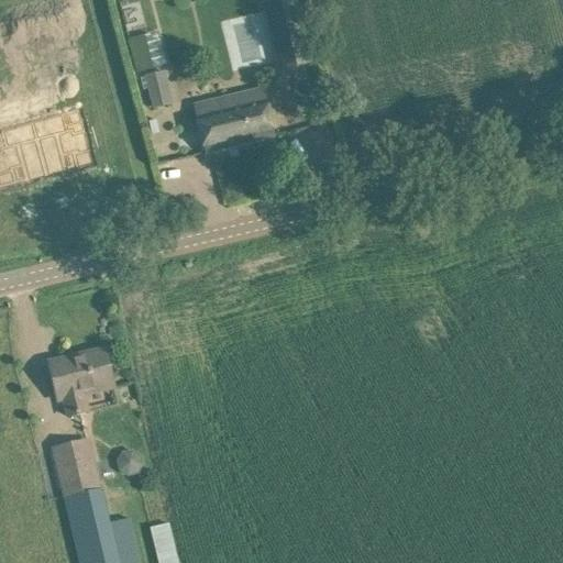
[(267,0),(268,1),(263,2),(279,69),(313,62),(298,0),(267,0)]
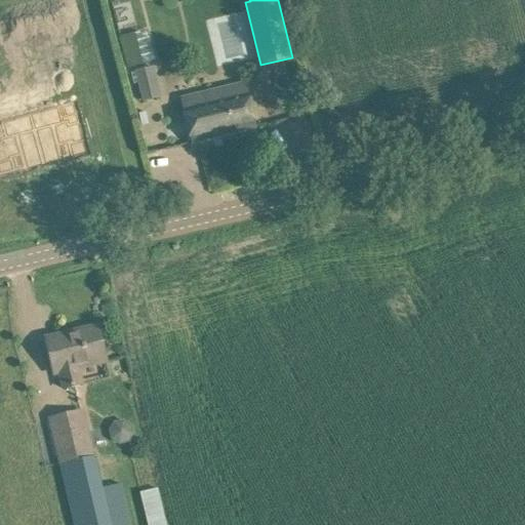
[(134,36),(119,40),(127,72),(143,68),(134,36)]
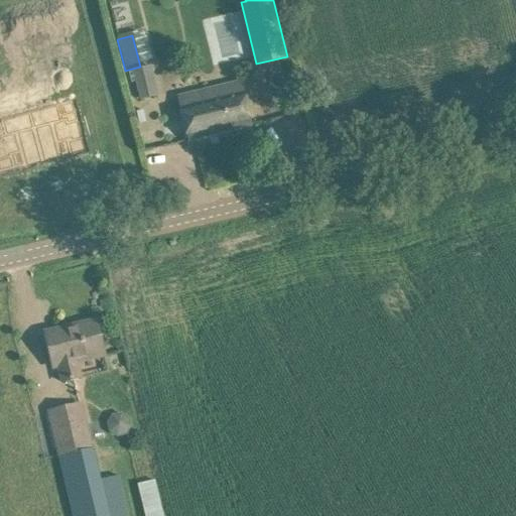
[(151,65),(133,70),(141,100),(158,95),(151,65)]
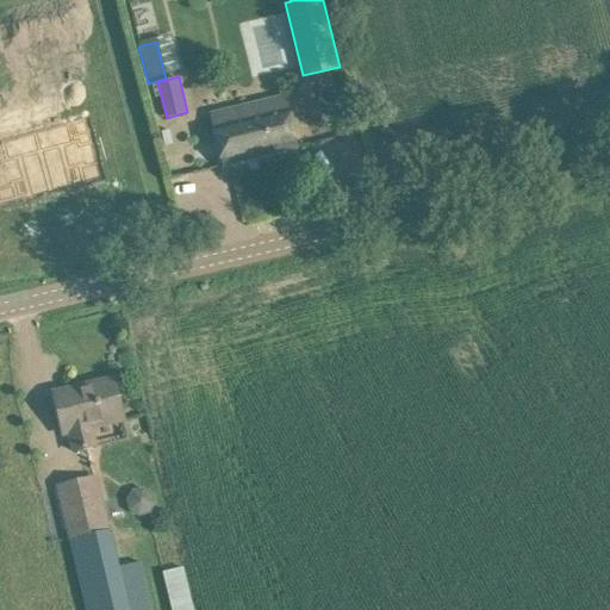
[(204,118),(216,168),(297,149),(287,111),(254,119),(251,106),(204,118)]
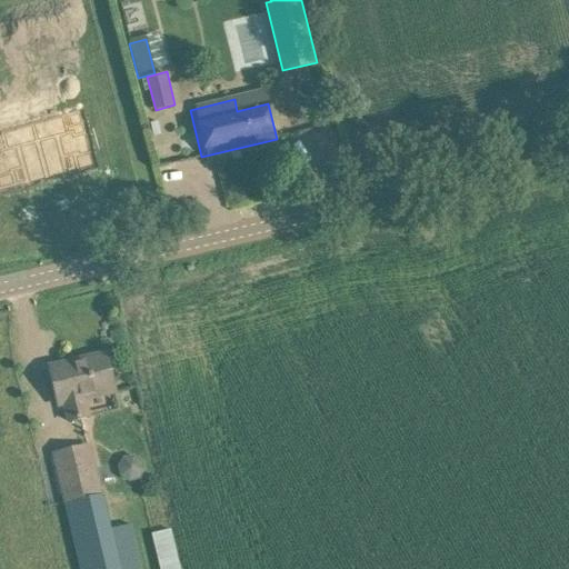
[(32,123),(29,125),(43,179),(91,167),(77,111),(58,117),(62,132),(37,139),(32,123)]
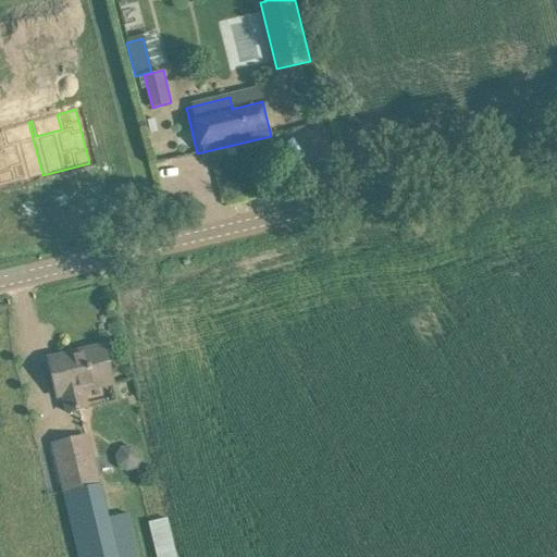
[(0,133),(0,184),(13,181),(13,183),(42,175),(28,122),(23,123),(27,138),(7,144),(3,145),(0,133)]
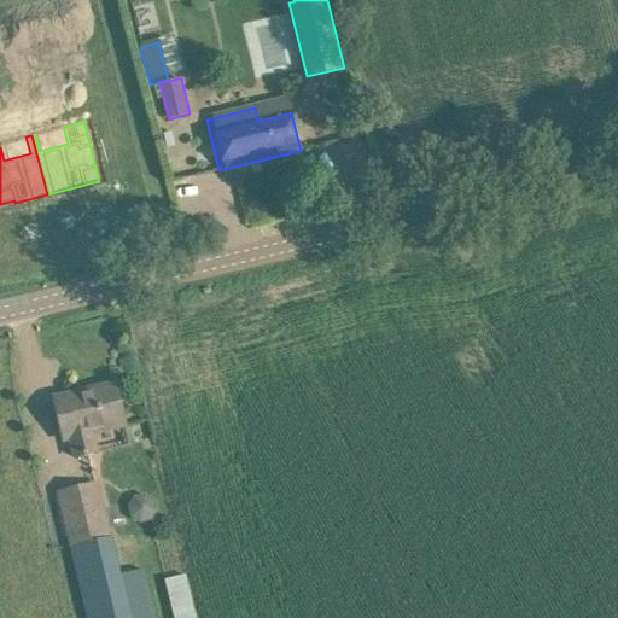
[(54,400),(64,439),(70,438),(75,459),(99,453),(94,433),(124,426),(120,409),(115,385),(112,385),(114,390),(79,398),(79,394),(54,400)]
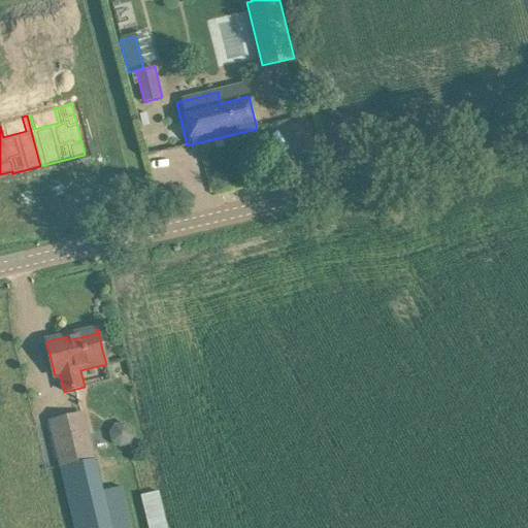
[(51,422),(75,527),(130,527),(121,487),(103,491),(95,460),(94,460),(83,415),(51,422)]
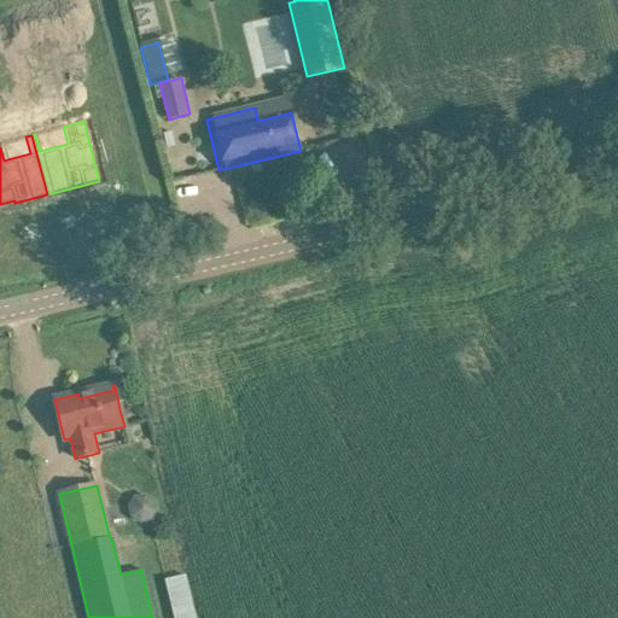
[(174,617),(196,617),(186,575),(165,581),(174,617)]
